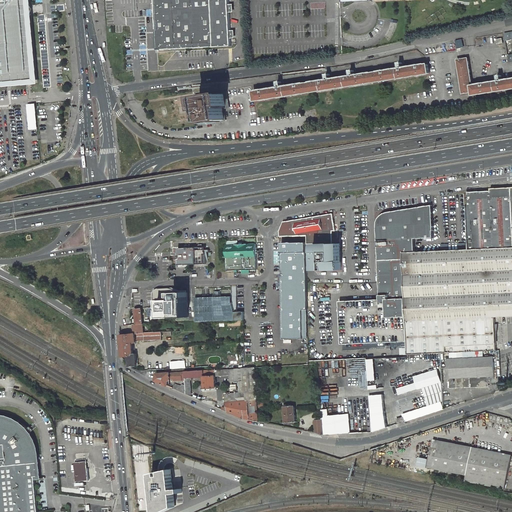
[(0,0),(0,83),(26,81),(27,82),(30,81),(32,78),(34,76),(34,73),(33,73),(27,0),(0,0)]
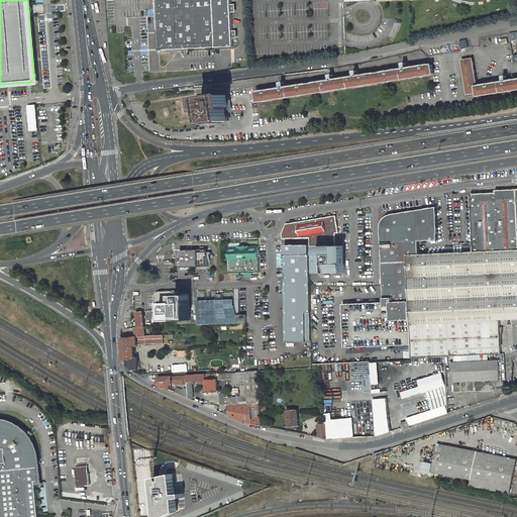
[(216,47),(213,0),(157,0),(160,50),(216,47)]
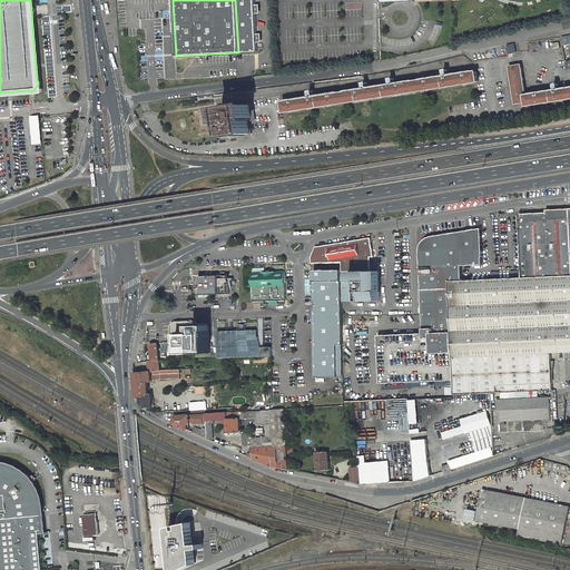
[(254,0),(235,0),(238,52),(257,51),(256,42),(262,42),(261,33),(256,33),(256,13),(261,13),(259,5),(255,5),(254,0)]
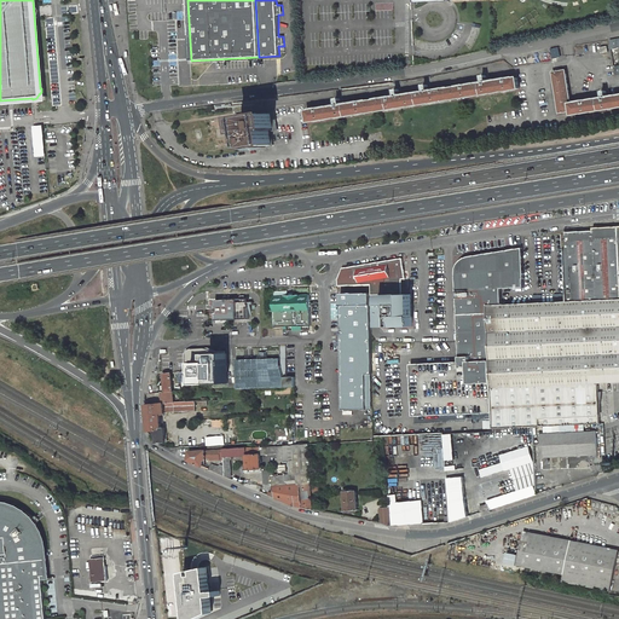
[(618,39),(608,41),(611,50),(618,47),(618,39)]
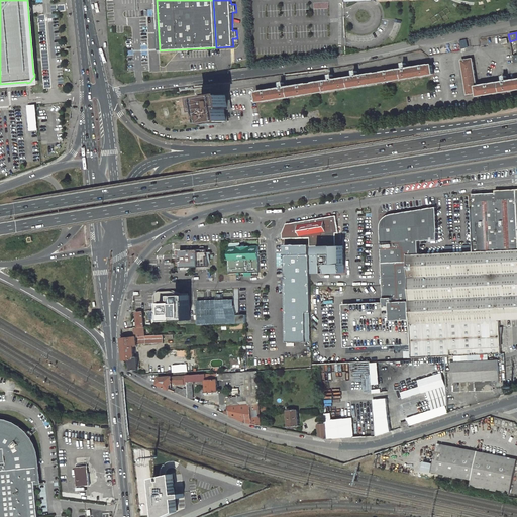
[(459,41),(461,48),(469,46),(467,39),(459,41)]
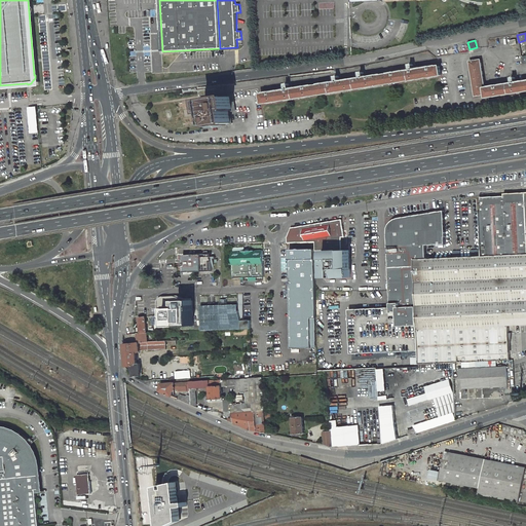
[(480,60),(470,62),(474,95),(485,94),(484,88),(480,60)]
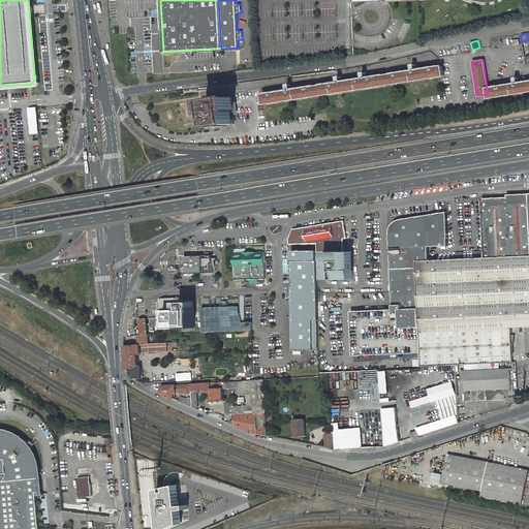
[(262,95),(265,105),(443,76),(441,67),(416,70),(415,64),(412,65),(412,71),(367,79),(366,72),(363,73),(364,80),(342,83),(341,76),(338,78),(339,83),(291,91),(290,85),(287,86),(288,91),(262,95)]
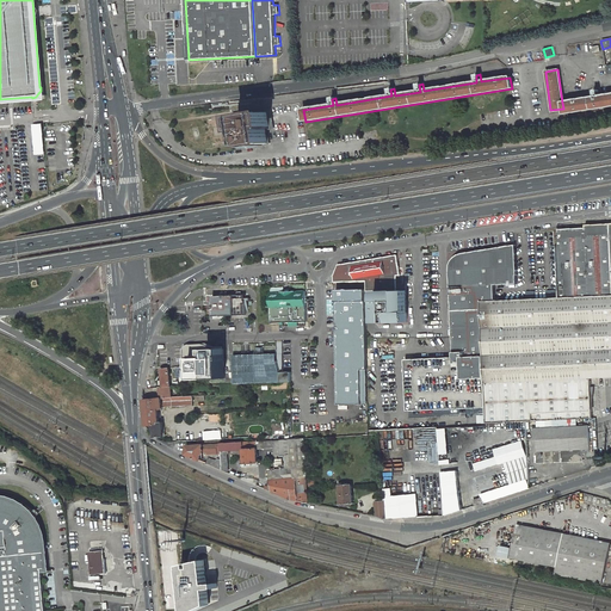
[(598,90),(593,91),(594,97),(562,103),(563,109),(563,113),(610,105),(610,94),(599,97),(598,90)]
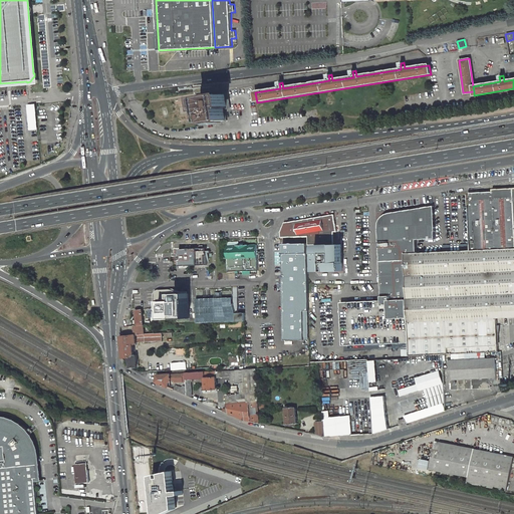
[(205,98),(201,98),(203,111),(206,110),(208,124),(227,121),(225,107),(227,107),(226,95),(218,96),(218,98),(210,99),(209,97),(205,98)]
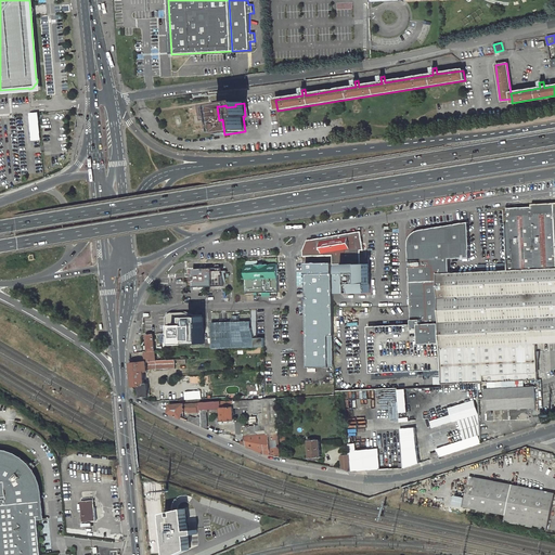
[(40,112),(29,113),(31,141),(41,140),(40,112)]
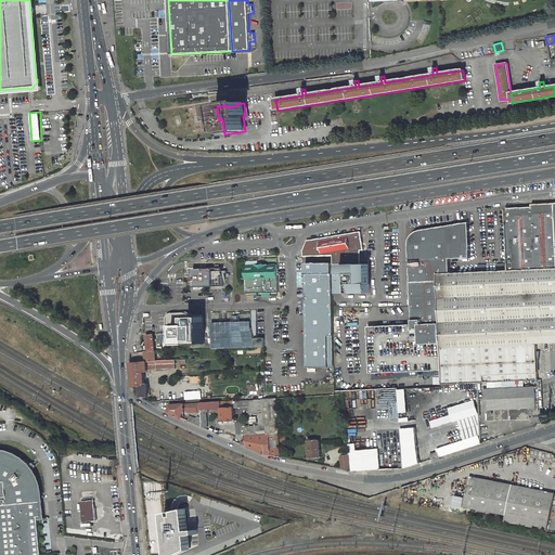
[(554,203),(531,204),(532,207),(507,208),(510,270),(554,268),(554,203)]
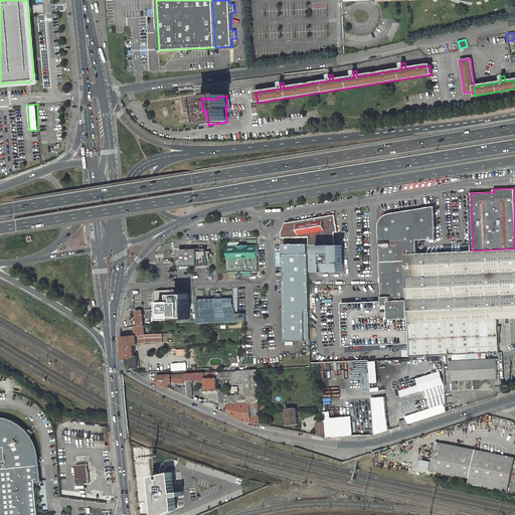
[(436,238),(435,205),(392,213),(388,214),(384,216),(381,219),(379,223),(379,227),(382,301),(342,303),(343,346),(410,343),(406,253),(417,252),(416,240),(436,238)]
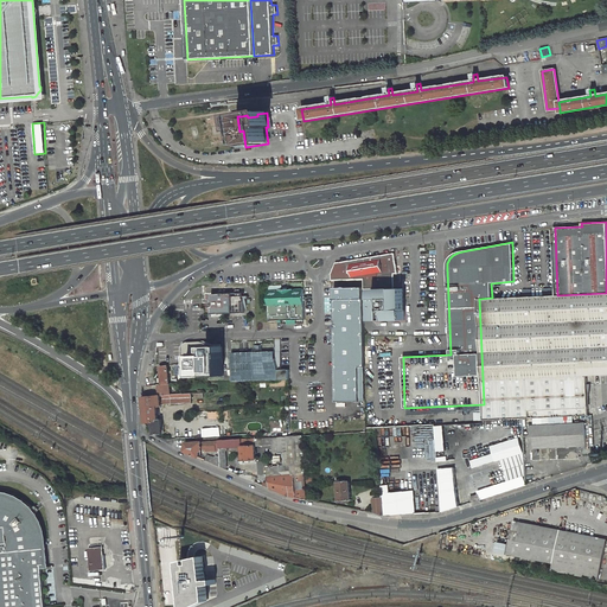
[(332,274),(332,280),(364,279),(364,287),(364,288),(372,288),(395,288),(394,274),(397,274),(394,254),(336,263),(332,274)]
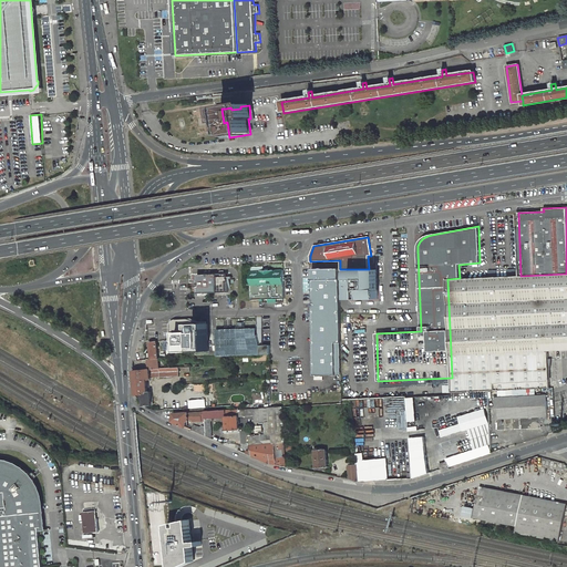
[(336,342),(341,342),(340,281),(340,269),(340,268),(312,268),(313,374),(336,374),(336,342)]
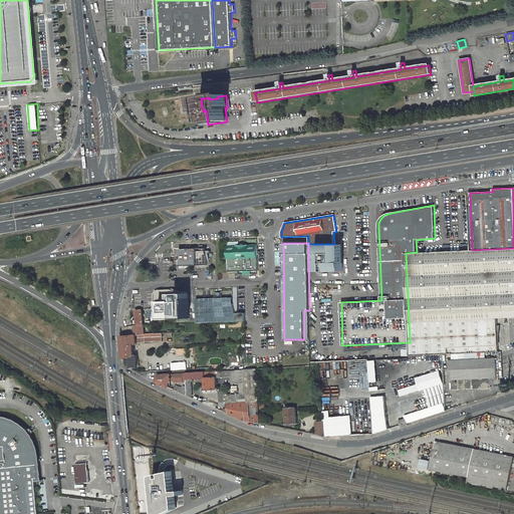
[(334,244),(315,244),(315,255),(316,271),(342,270),(341,244),(334,244)]
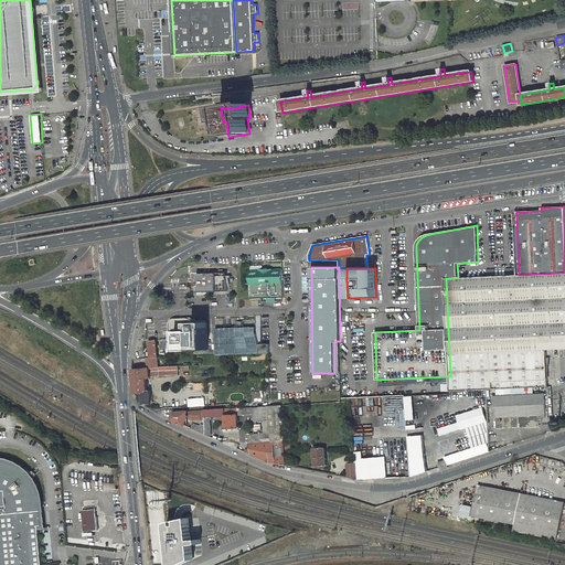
[(283,269),(249,270),(251,298),(284,297),(283,269)]
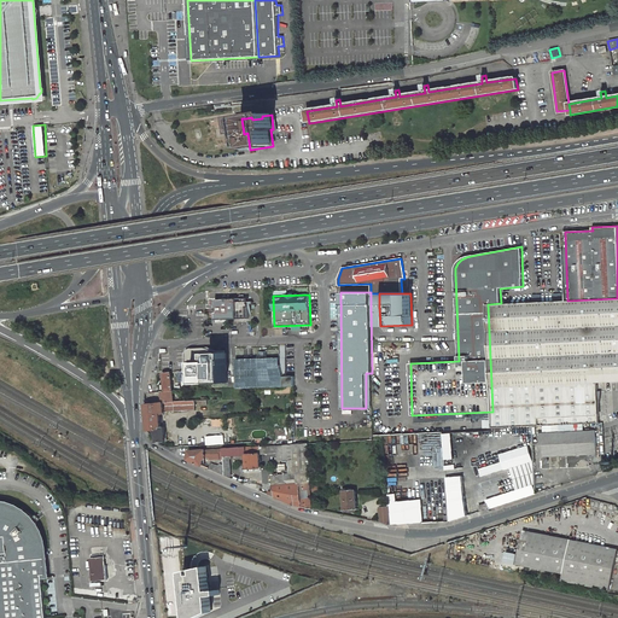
[(249,298),(215,299),(216,320),(249,319),(249,298)]
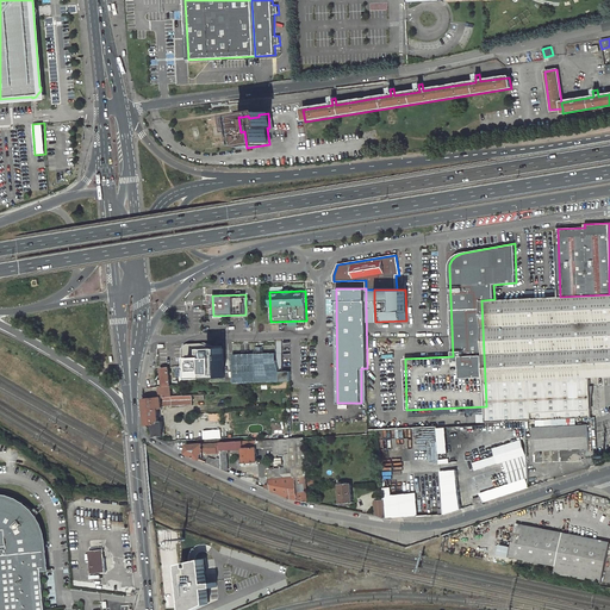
[(609,294),(560,297),(495,299),(481,300),(486,406),(487,422),(531,421),(591,417),(589,378),(609,375),(609,294)]
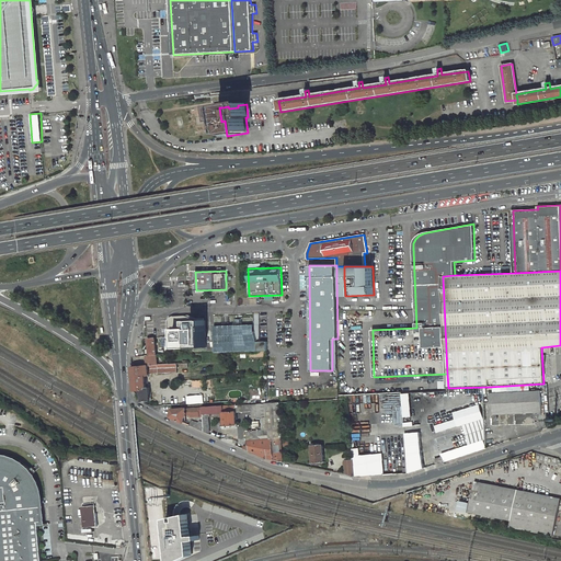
[(186,316),(172,316),(171,317),(169,320),(169,322),(170,335),(164,336),(170,341),(170,336),(174,336),(175,345),(178,344),(178,347),(207,346),(206,320),(195,320),(195,318),(186,316)]
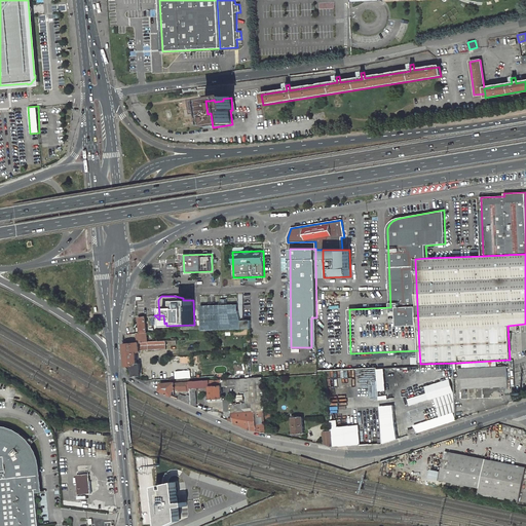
[(201,306),(202,331),(241,329),(241,321),(241,304),(228,305),(221,305),(201,306)]
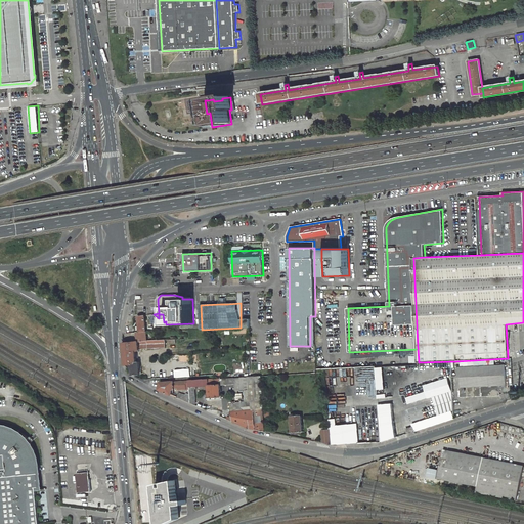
[(250,328),(250,303),(241,303),(241,319),(241,328),(250,328)]
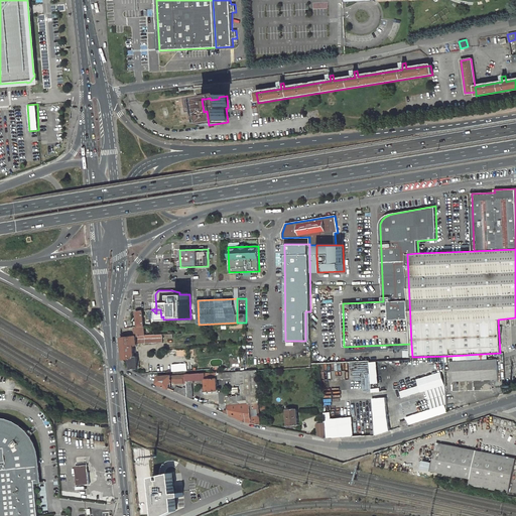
[(144,337),(143,327),(137,328),(137,329),(135,329),(136,338),(144,337)]
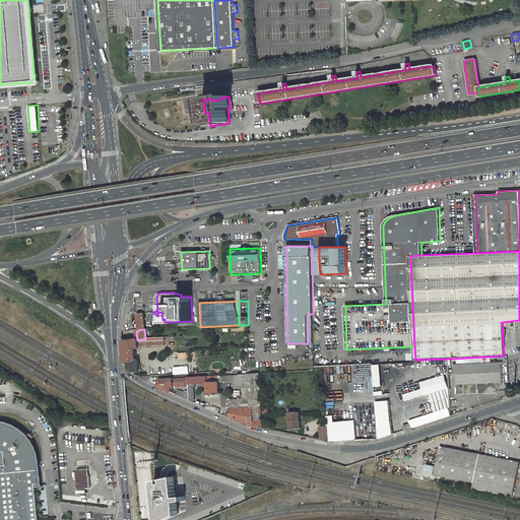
[(165,346),(165,338),(145,339),(137,340),(138,348),(165,346)]
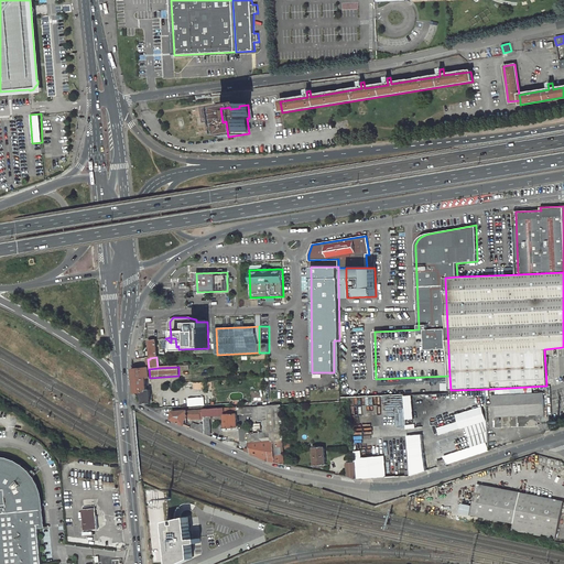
[(147,379),(145,369),(133,369),(136,393),(142,393),(142,398),(144,397),(144,403),(152,403),(151,390),(148,391),(147,379)]
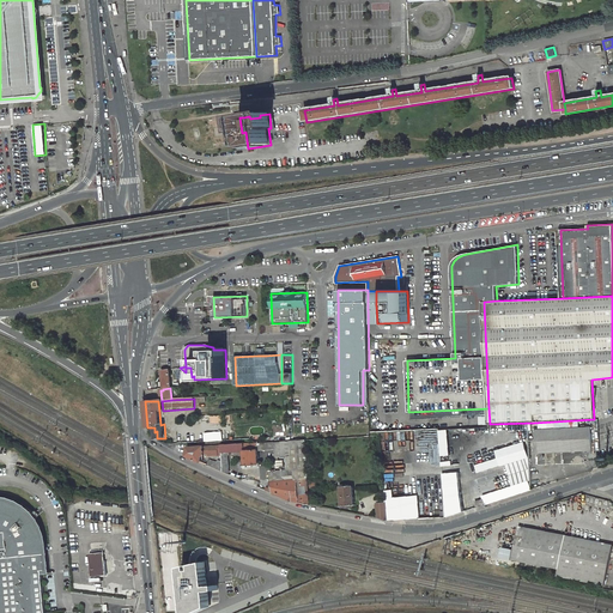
[(592,428),(536,430),(536,442),(540,442),(540,454),(538,454),(538,465),(584,462),(584,454),(584,451),(593,450),(592,428)]
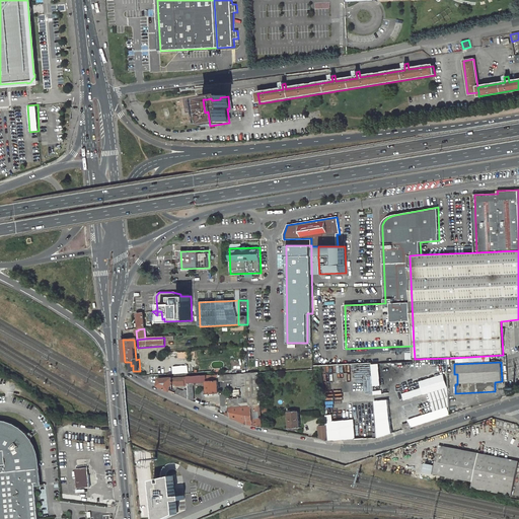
[(382,385),(380,363),(372,364),(373,386),(382,385)]
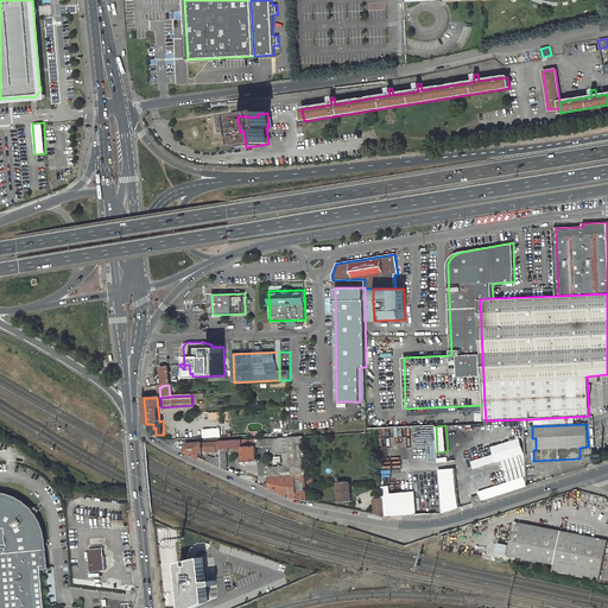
[(202,429),(203,438),(221,437),(221,428),(202,429)]
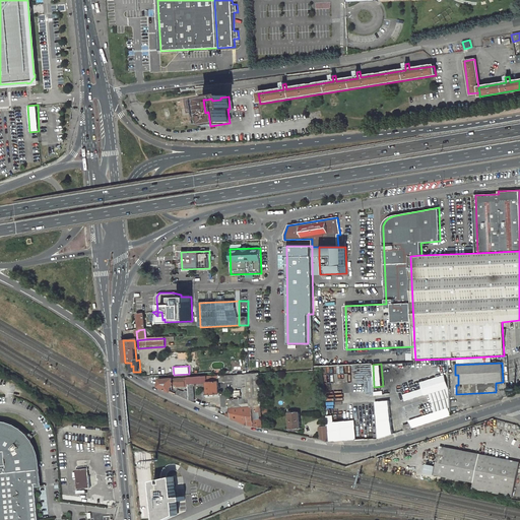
[(231,417),(249,425),(265,428),(263,405),(262,405),(260,374),(235,376),(235,381),(236,388),(244,388),(244,390),(242,390),(242,393),(244,392),(245,399),(230,400),(231,417)]
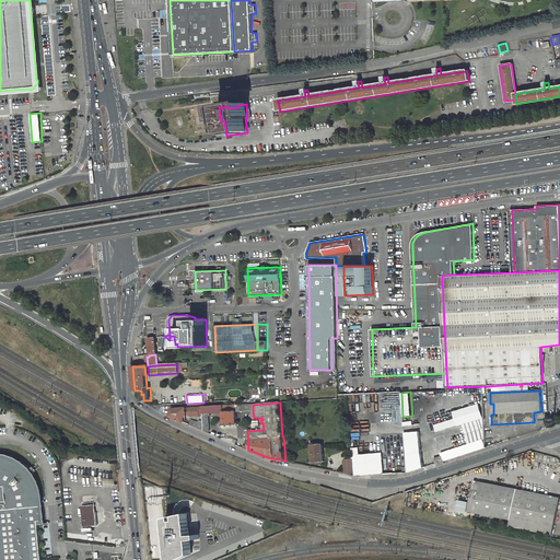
[(479,404),(453,410),(455,419),(434,424),(436,432),(463,426),(467,444),(488,439),(479,404)]
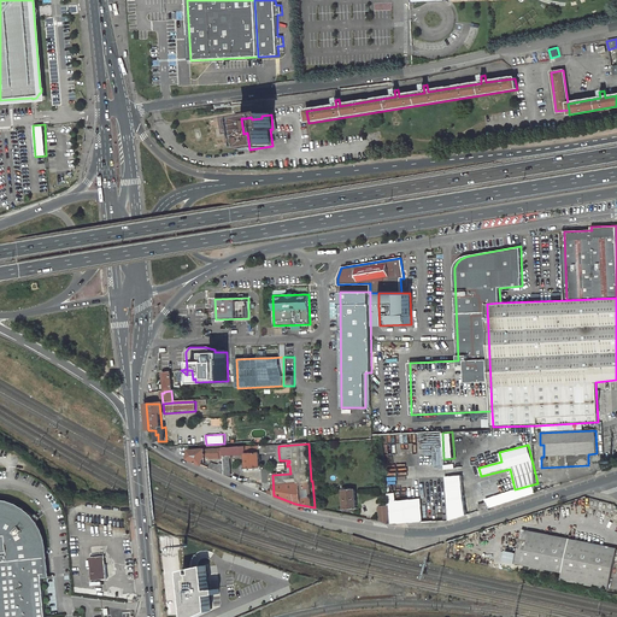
[(246,446),(224,448),(224,452),(224,456),(230,454),(230,458),(233,458),(233,454),(236,454),(247,454),(246,446)]
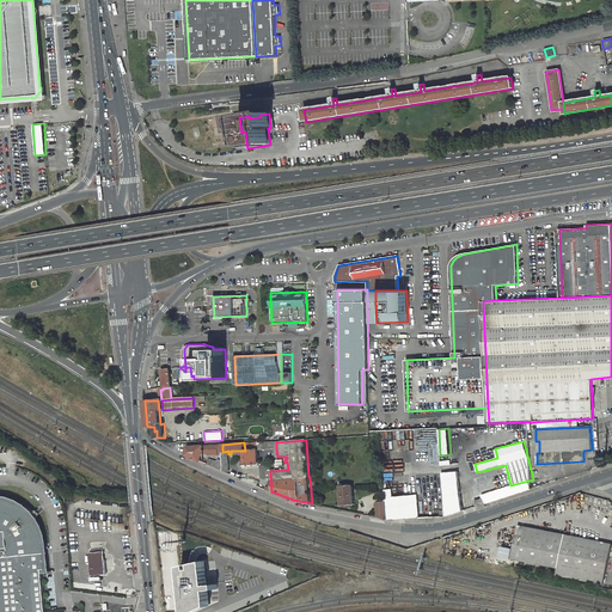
[(188,454),(187,456),(189,456),(201,461),(204,448),(204,446),(204,445),(189,446),(188,454)]
